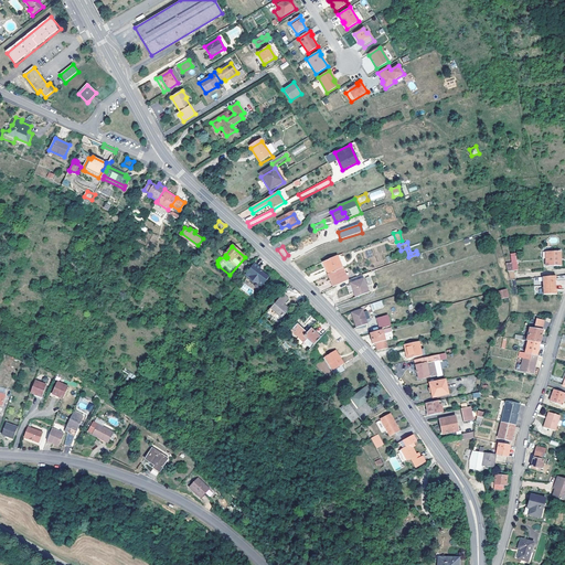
[(546,252),(546,266),(561,266),(561,252),(546,252)]
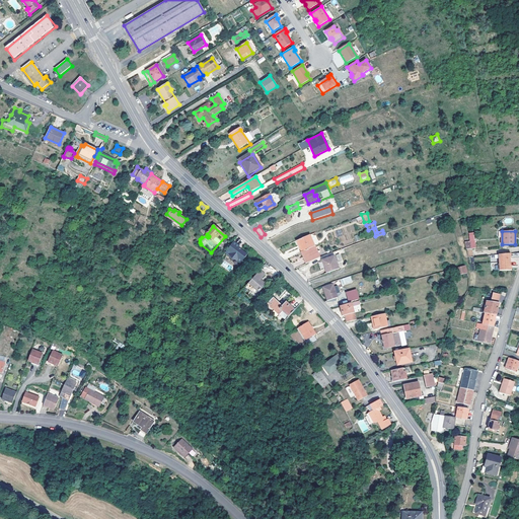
[(308,235),(296,241),(301,251),(301,252),(314,245),(308,235)]
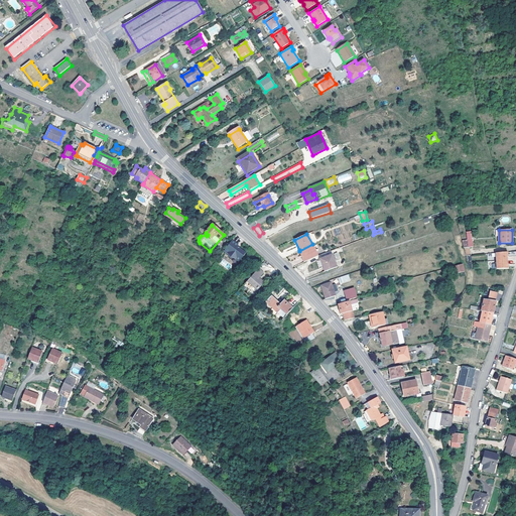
[(231,240),(223,250),(227,253),(230,256),(234,258),(238,261),(244,253),(238,248),(238,249),(236,247),(237,245),(231,240)]
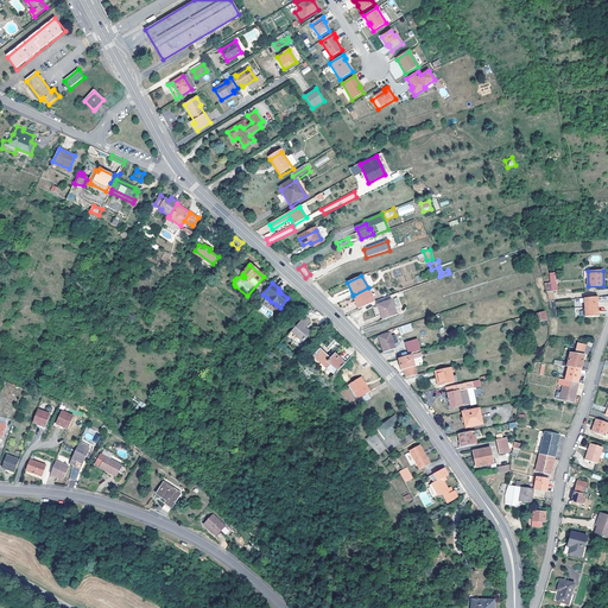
[(374,302),(368,287),(353,296),(359,309),(374,302)]
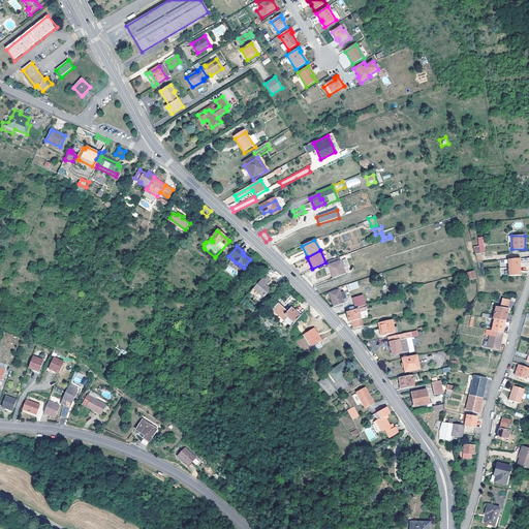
[(228,256),(227,258),(235,263),(234,265),(242,271),(244,268),(240,265),(236,262),(232,259),(228,256)]
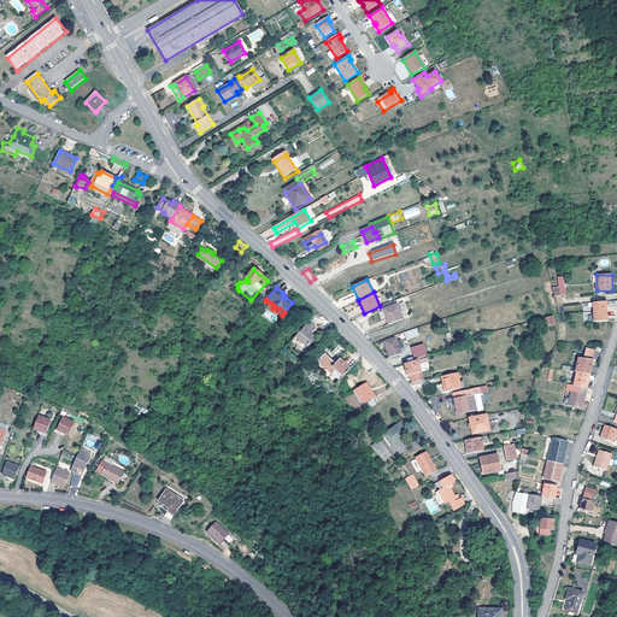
[(595,301),(593,301),(593,323),(606,323),(607,317),(606,317),(606,307),(607,307),(607,301),(595,301)]
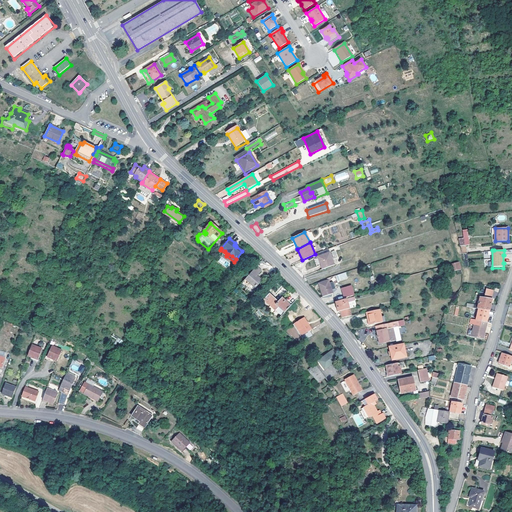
[(322,269),(333,264),(331,258),(332,257),(333,259),(337,258),(333,251),(317,257),(322,269)]
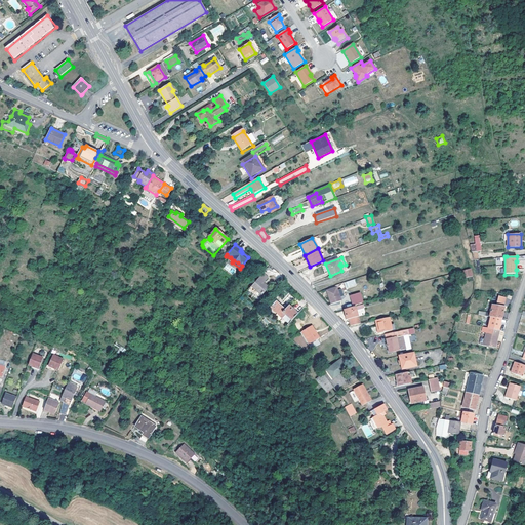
[(473,276),(471,269),(460,272),(463,279),(473,276)]
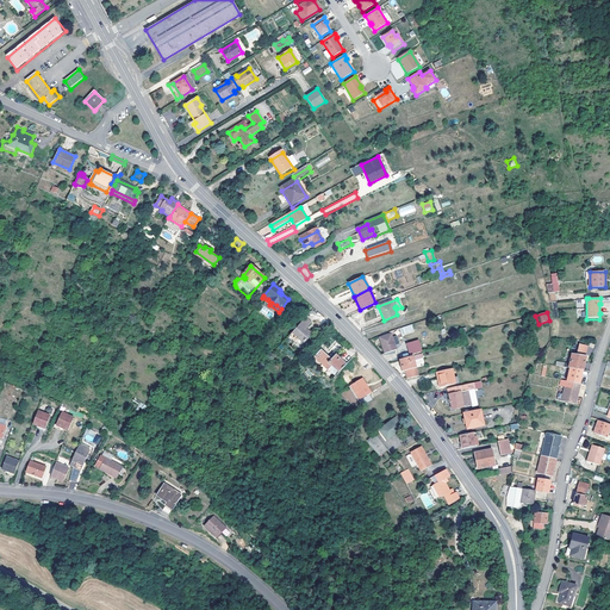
[(310,322),(305,317),(290,334),(300,344),(310,334),(305,329),(310,322)]
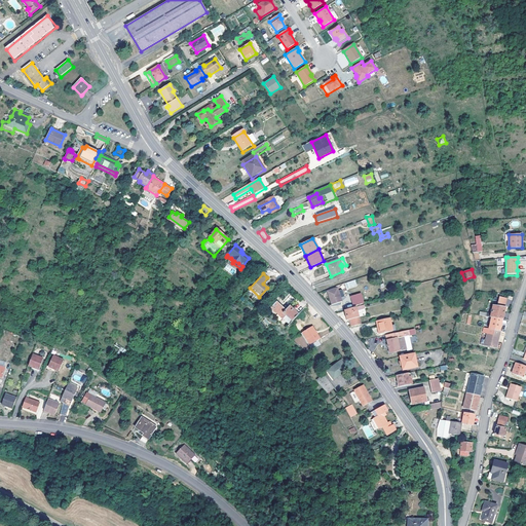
[(352,280),(340,285),(342,290),(353,286),(352,280)]
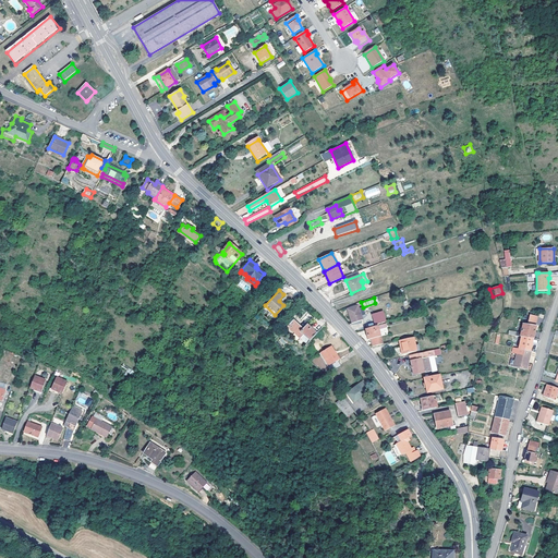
[(352,324),(362,320),(358,305),(348,310),(352,324)]
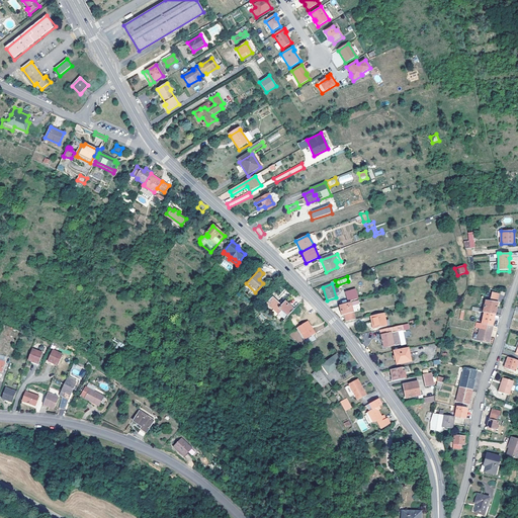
[(352,290),(355,299),(365,297),(362,287),(352,290)]
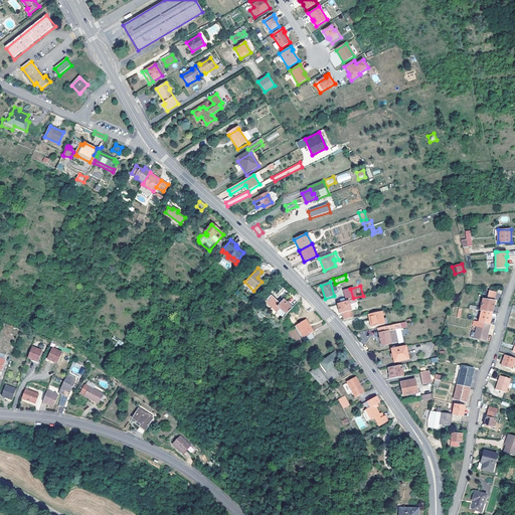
[(271,295),(266,301),(277,312),(280,309),(286,315),(291,308),(282,300),(280,303),(271,295)]
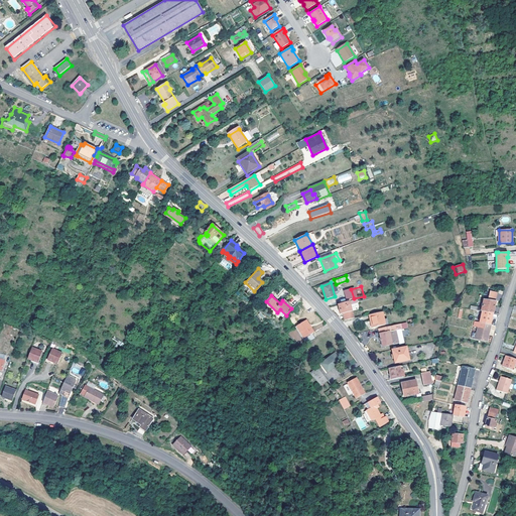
[(484,298),(482,310),(493,313),(496,301),(484,298)]
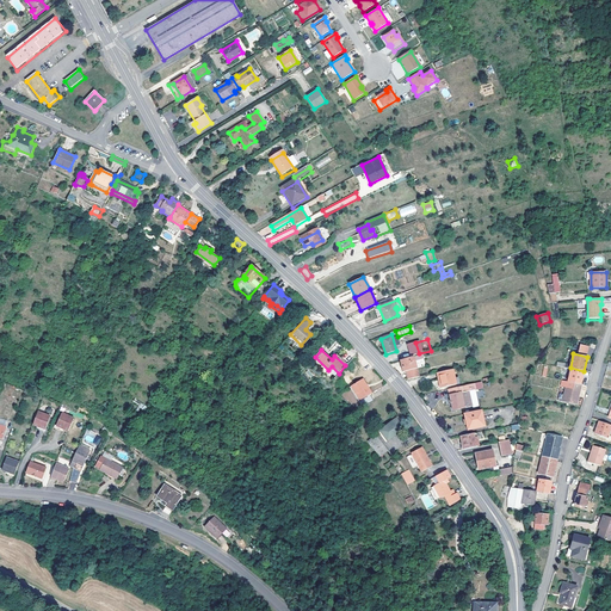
[(408,380),(419,377),(414,360),(424,358),(423,355),(400,360),(403,371),(406,371),(408,380)]
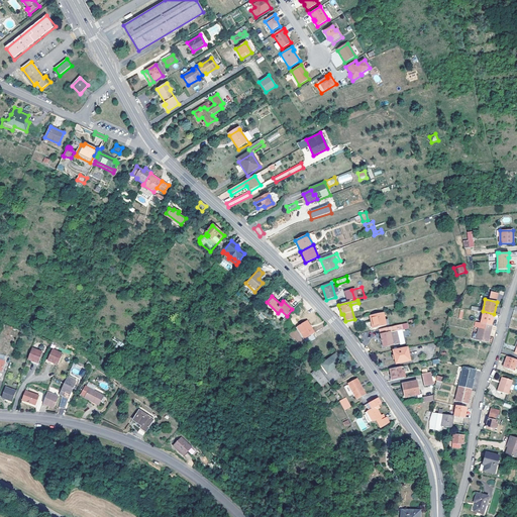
[(483,315),(481,323),(491,326),(494,314),(483,311),(478,311),(478,313),(483,315)]
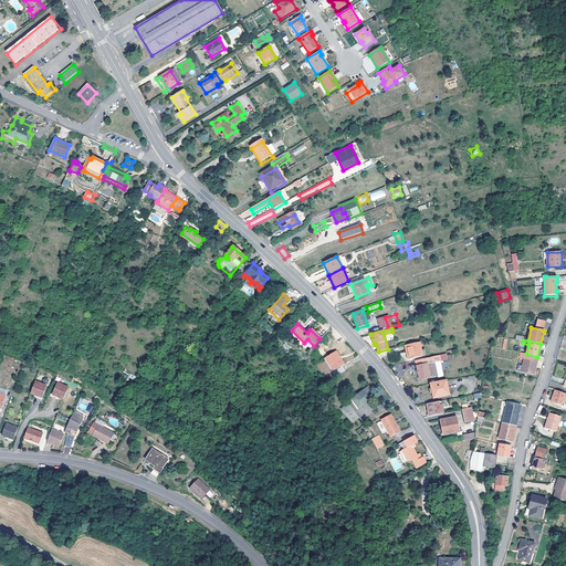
[(421,350),(420,343),(406,345),(408,359),(422,356),(426,355),(425,350),(421,350)]
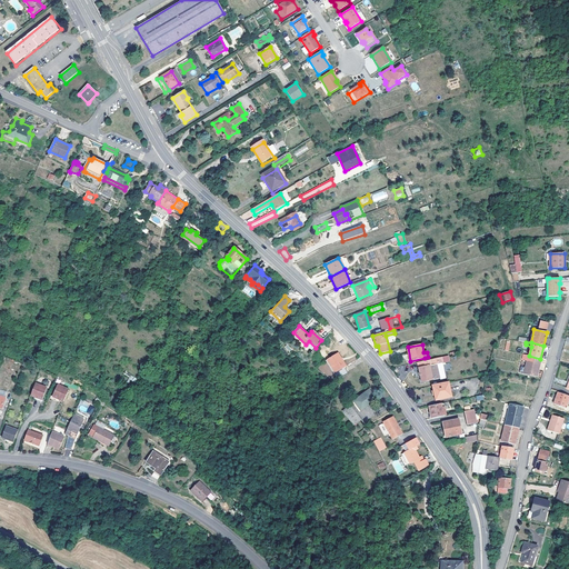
[(348,373),(343,367),(345,366),(337,353),(326,360),(337,376),(339,379),(348,373)]
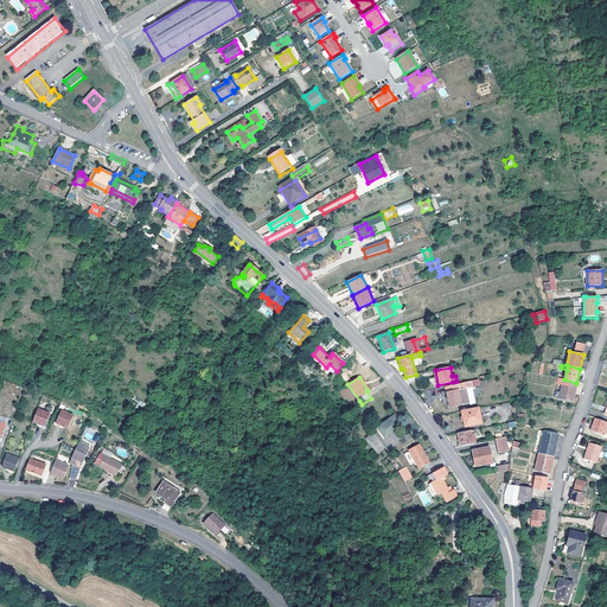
[(561,391),(574,395),(576,383),(564,379),(558,378),(557,384),(562,385),(561,391)]
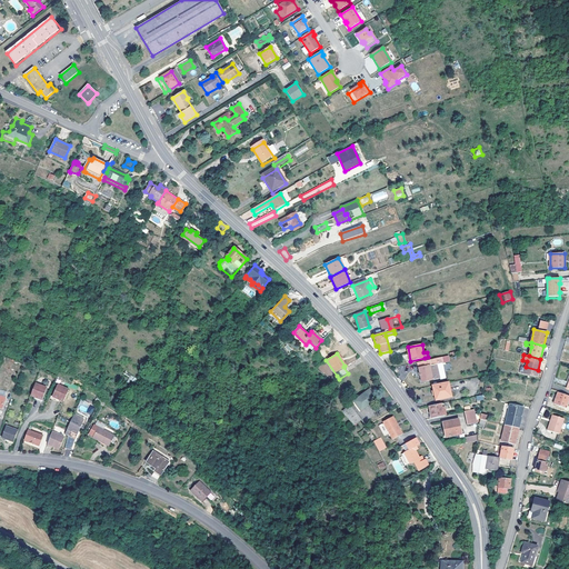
[(426,361),(417,362),(421,382),(440,378),(437,365),(449,361),(448,356),(430,360),(426,361)]
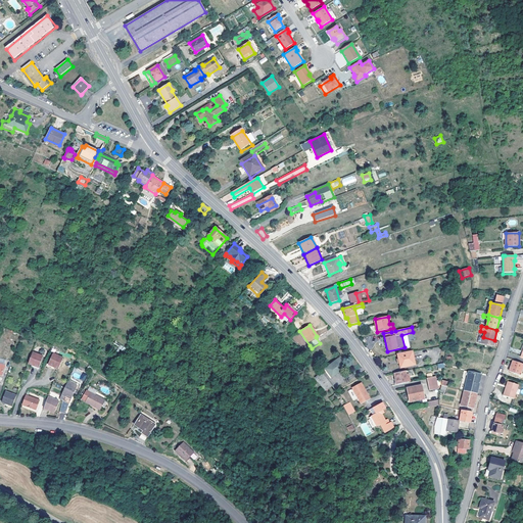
[(298,332),(307,346),(310,345),(299,331),(298,332)]
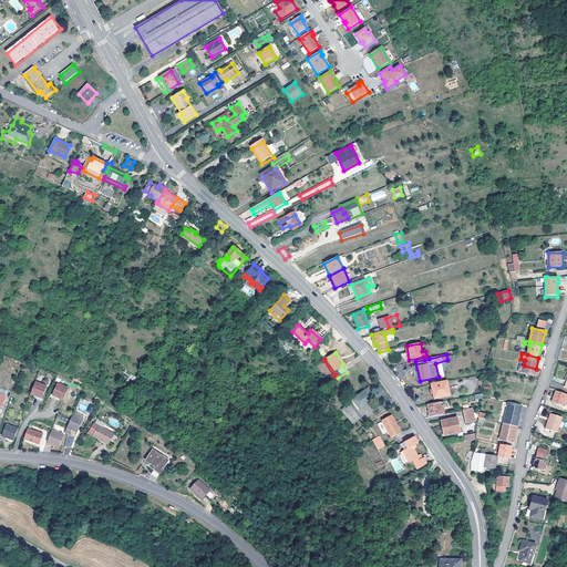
[(534,375),(536,369),(524,366),(523,372),(534,375)]
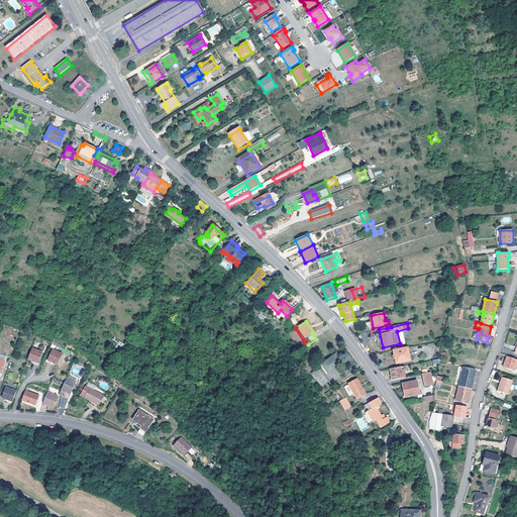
[(30,347),(27,357),(37,362),(41,351),(30,347)]
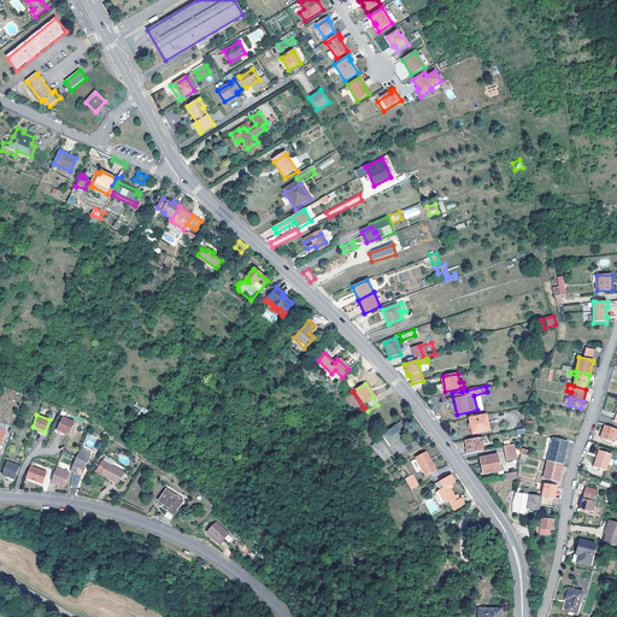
[(489,432),(486,415),(469,418),(472,434),(489,432)]
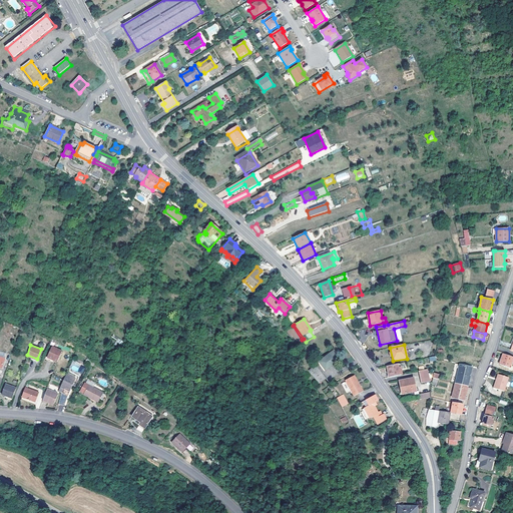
[(55,362),(58,363),(61,352),(51,349),(47,359),(55,362)]
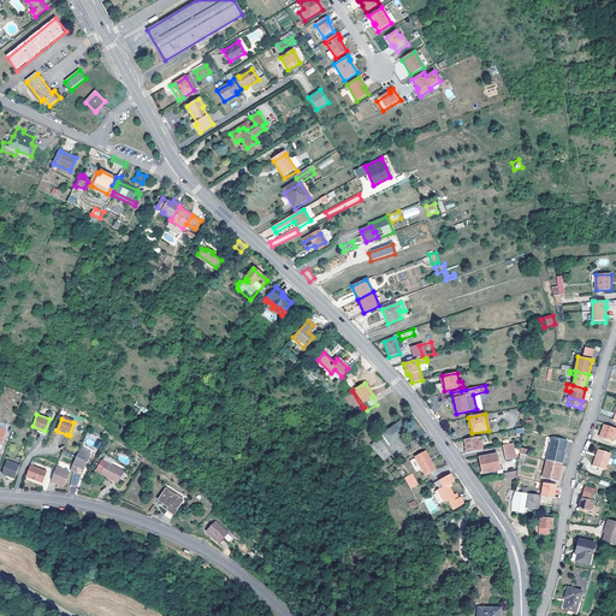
[(400,422),(383,434),(391,444),(407,432),(400,422)]
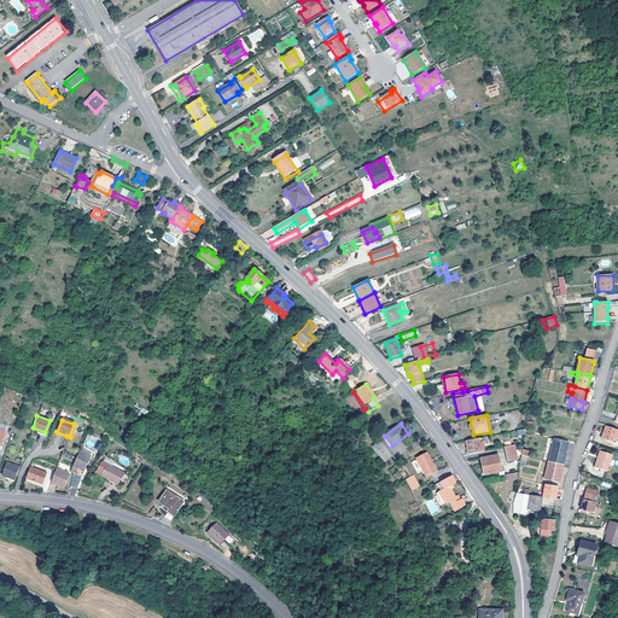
[(617,432),(617,430),(606,426),(602,439),(614,443),(617,432)]
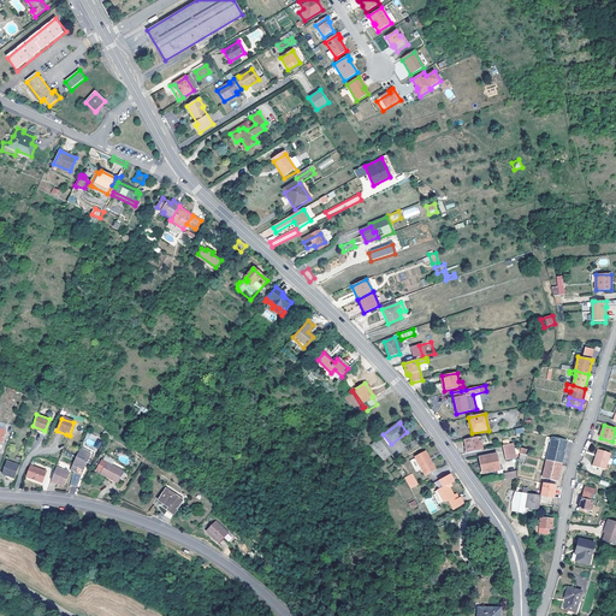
[(555,431),(552,438),(567,442),(568,433),(555,431)]
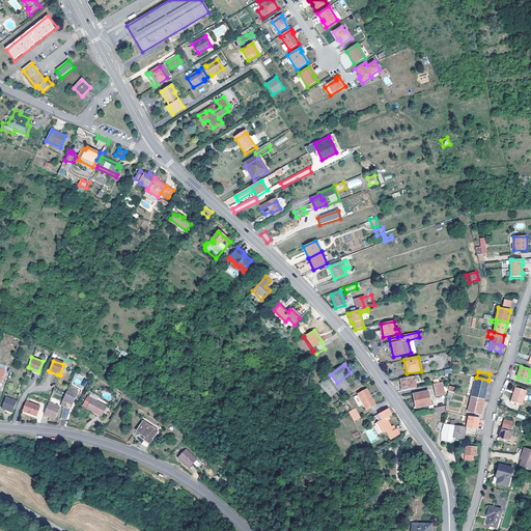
[(411,378),(399,379),(402,391),(417,388),(416,384),(412,384),(411,378)]
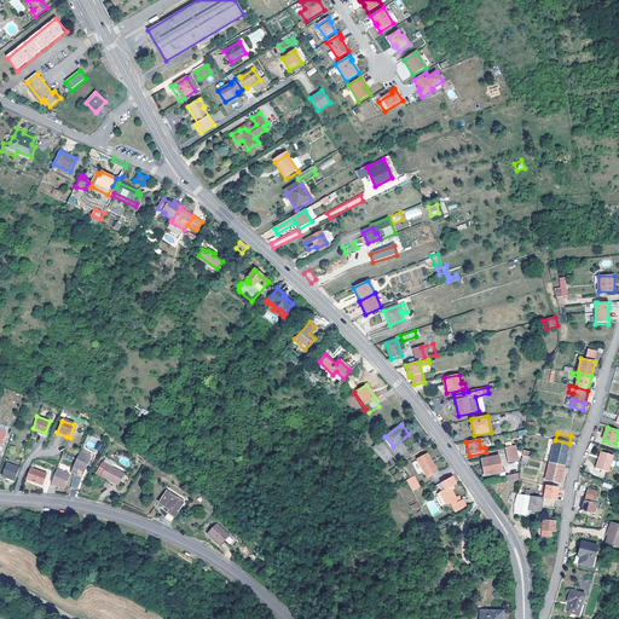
[(550,463),(565,466),(570,444),(555,440),(550,463)]
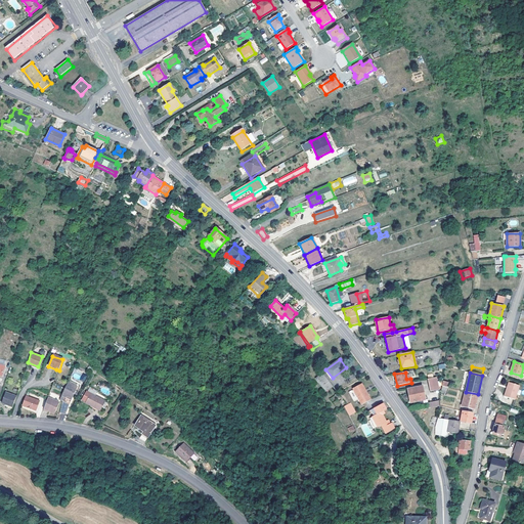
[(322,374),(315,379),(324,391),(332,386),(322,374)]
